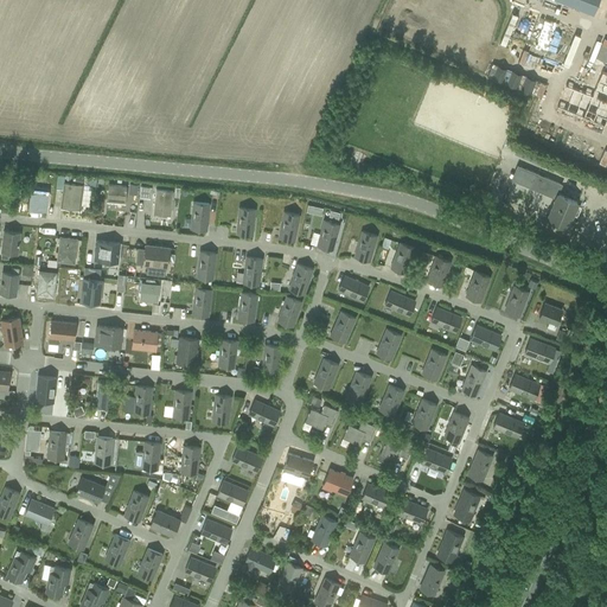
[(553,0),(592,16),(598,0),(553,0)]
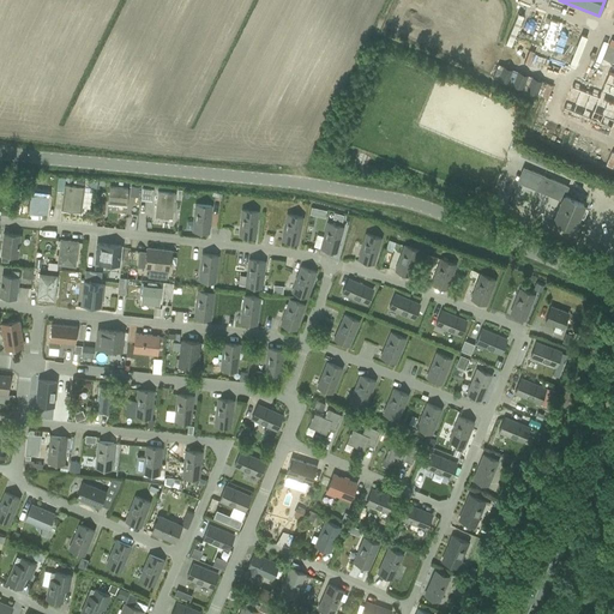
[(516,4),(501,40),(515,44),(569,66),(583,30),(516,4)]
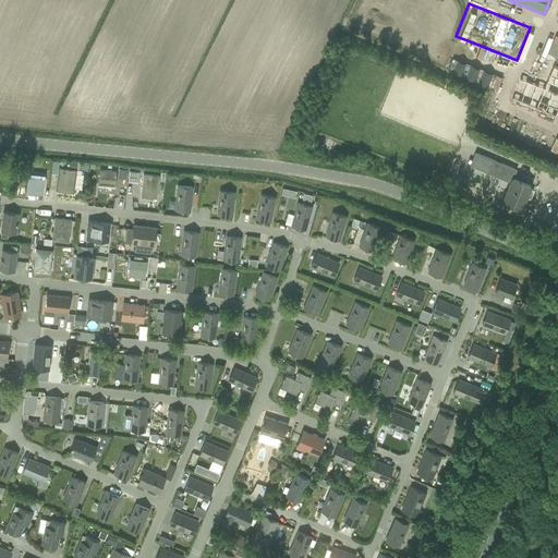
[(546,80),(536,107),(556,114),(557,109),(557,37),(555,36),(544,61),(553,64),(546,80)]
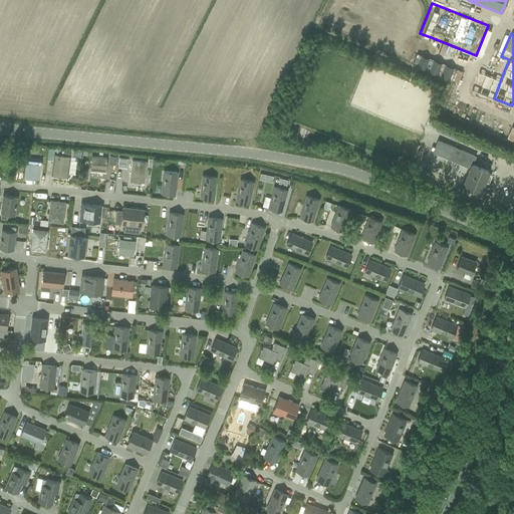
[(472,164),(475,157),(438,141),(434,152),(470,168),(463,185),(480,192),(489,171),(472,164)]
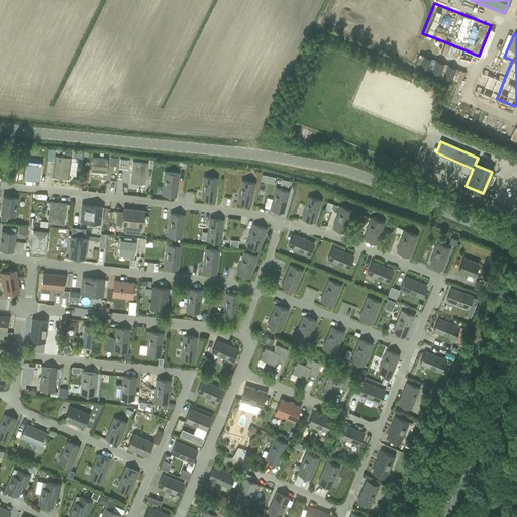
[(71,158),(55,156),(54,162),(52,176),(68,178),(71,158)]
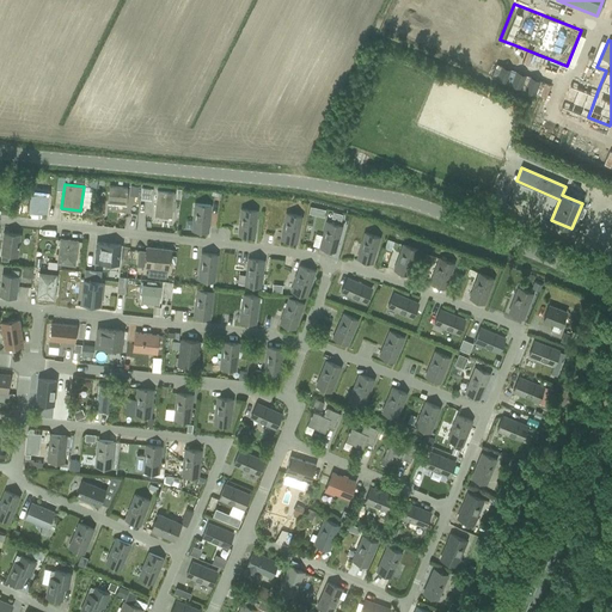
[(126,204),(127,188),(109,187),(108,203),(126,204)]
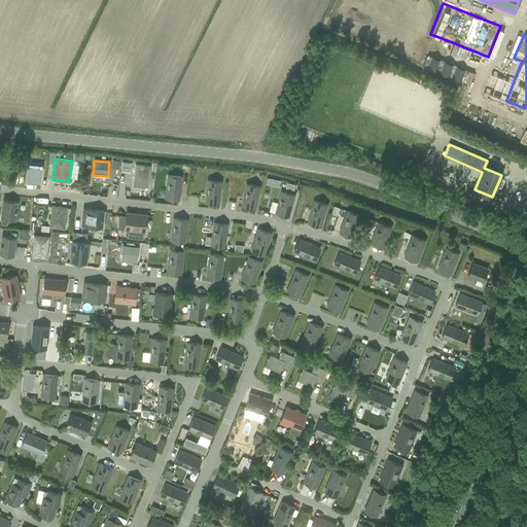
[(121,162),(120,171),(130,172),(131,163),(121,162)]
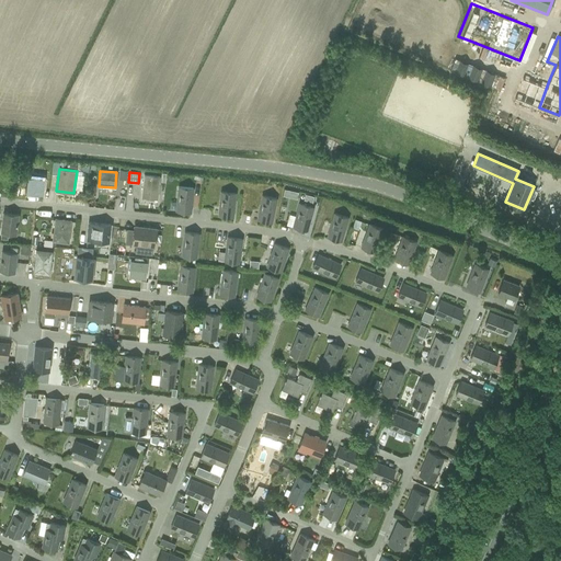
[(144,175),(141,197),(157,198),(160,176),(144,175)]
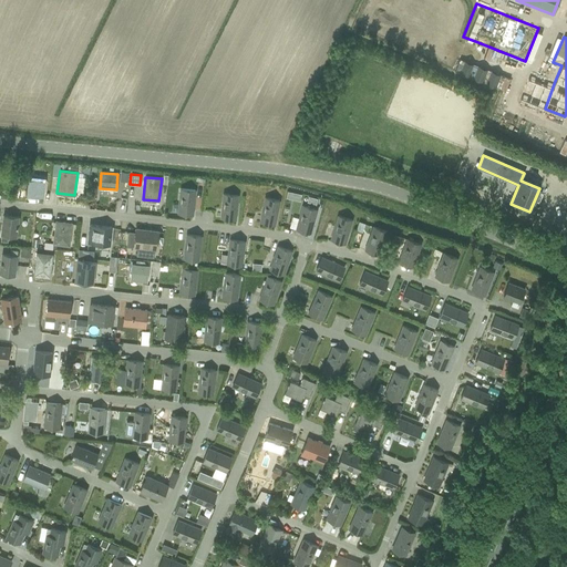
[(181,188),(178,214),(193,215),(195,191),(181,188)]
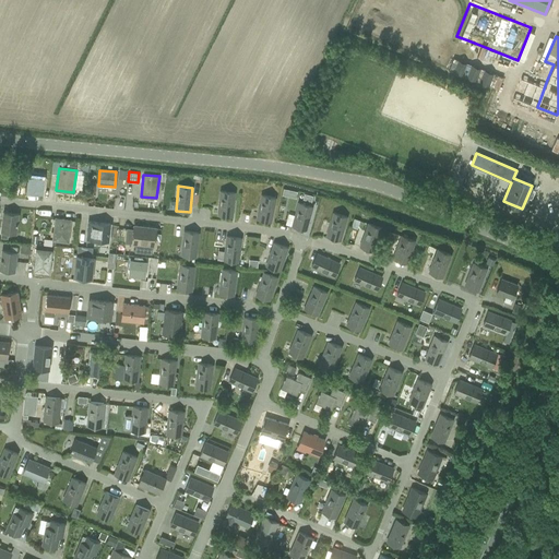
[(221,191),(217,215),(232,217),(235,192),(221,191)]
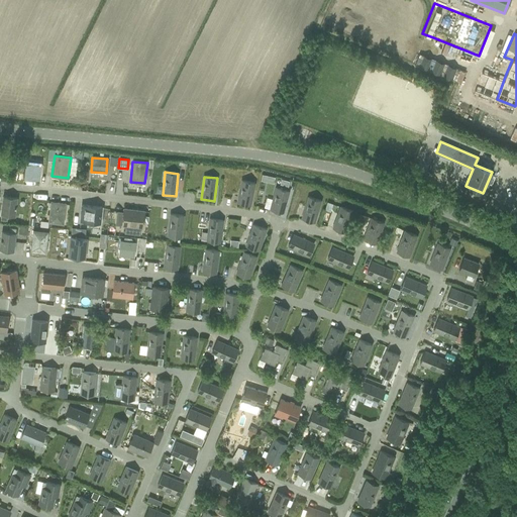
[(242,181),(237,203),(249,205),(254,183),(242,181)]
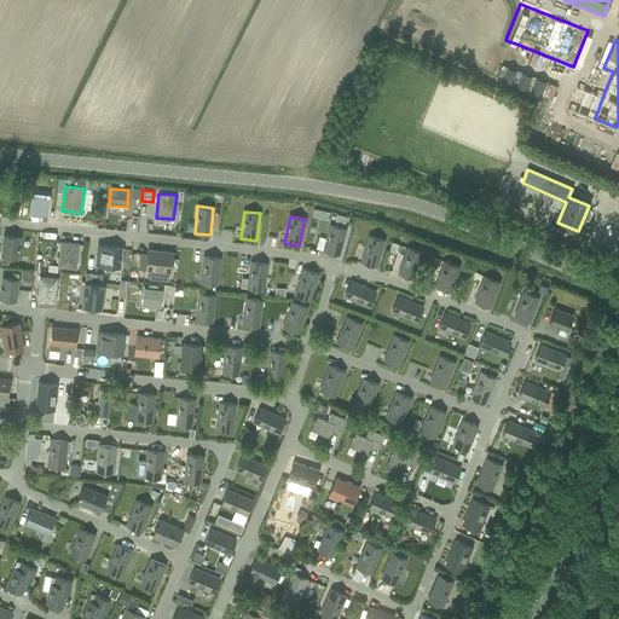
[(330,225),(323,250),(339,255),(346,229),(330,225)]
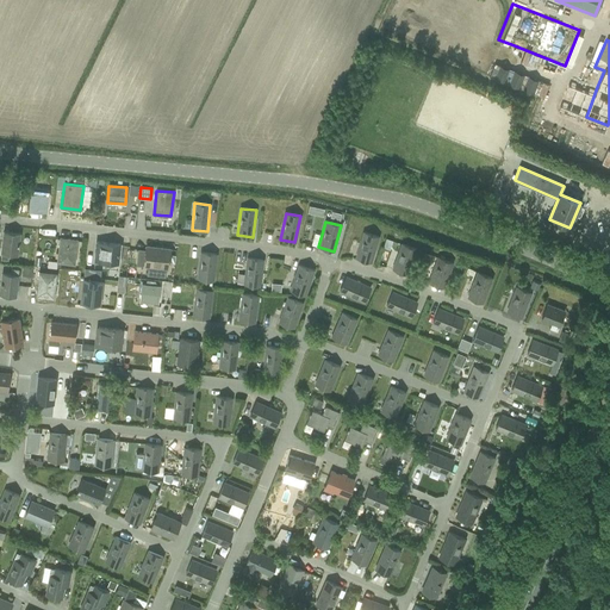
[(8,254),(18,255),(20,234),(4,231),(1,253),(0,259),(8,260),(8,254)]
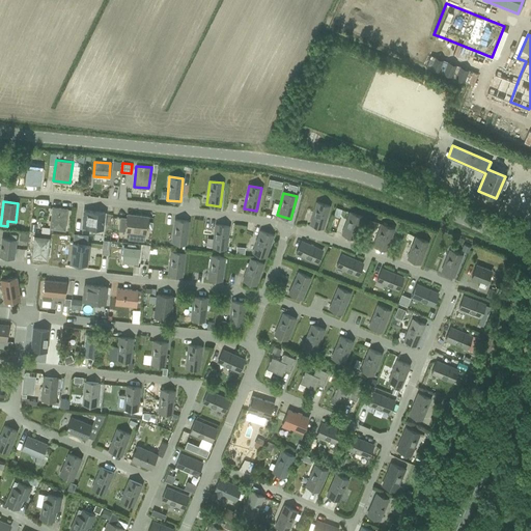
[(316,202),(310,224),(323,228),(329,206),(316,202)]
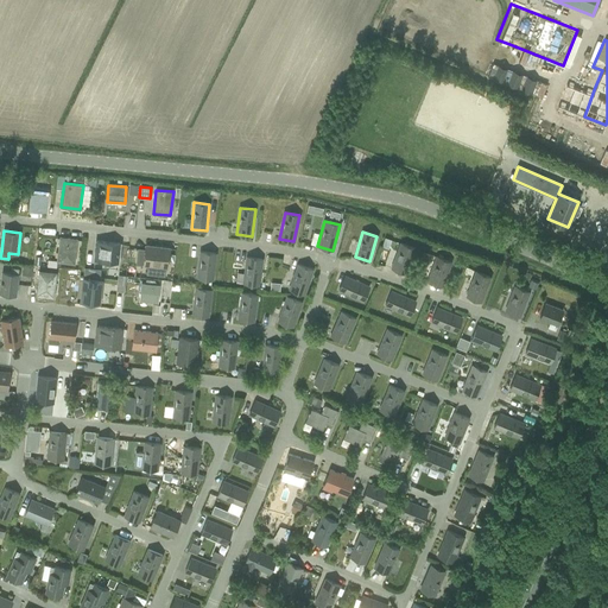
[(77,239),(59,238),(57,261),(74,264),(77,239)]
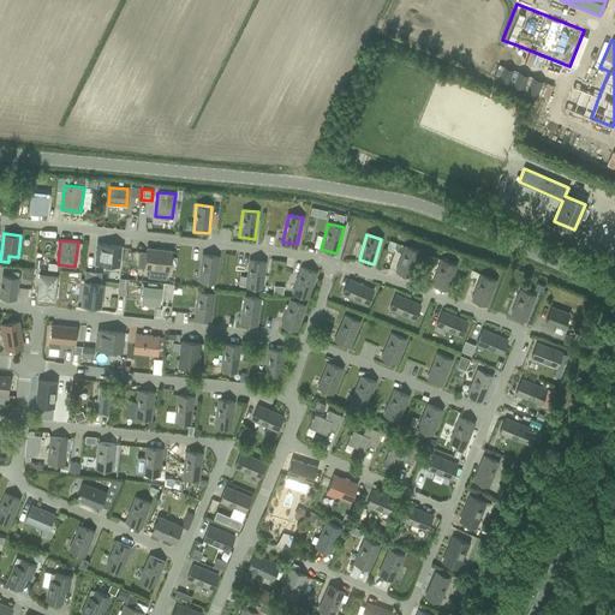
[(95,263),(119,266),(121,246),(97,244),(95,263)]
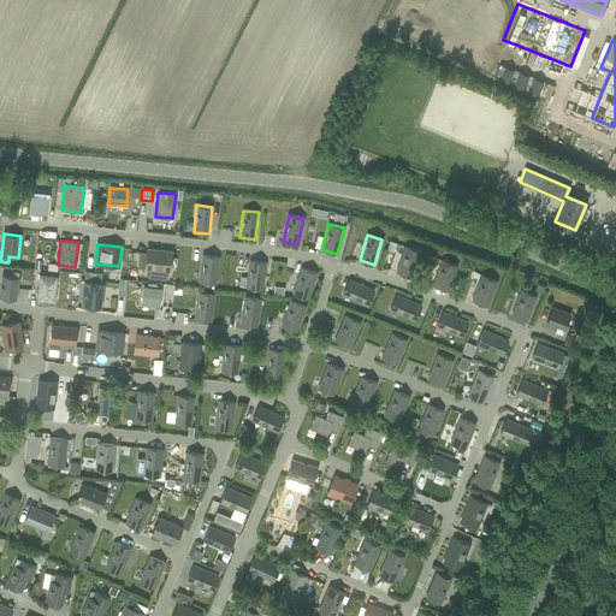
[(406,247),(397,272),(412,277),(420,252),(406,247)]
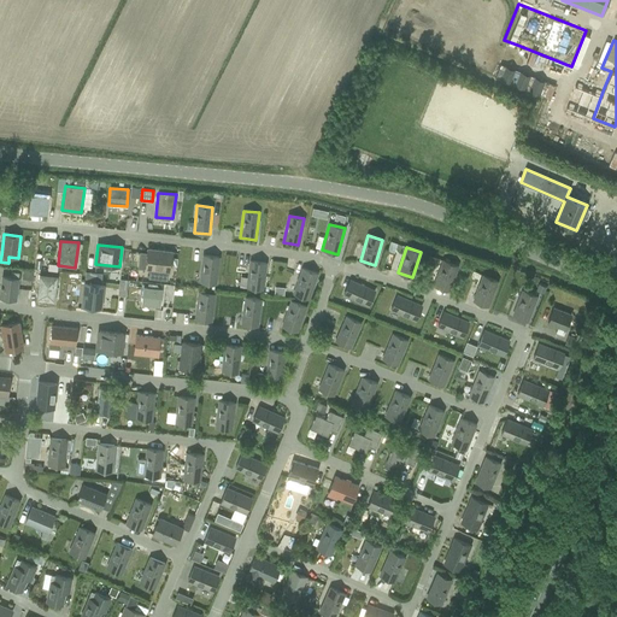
[(148,250),(147,252),(139,252),(137,268),(146,269),(170,271),(170,265),(171,258),(172,252),(148,250)]
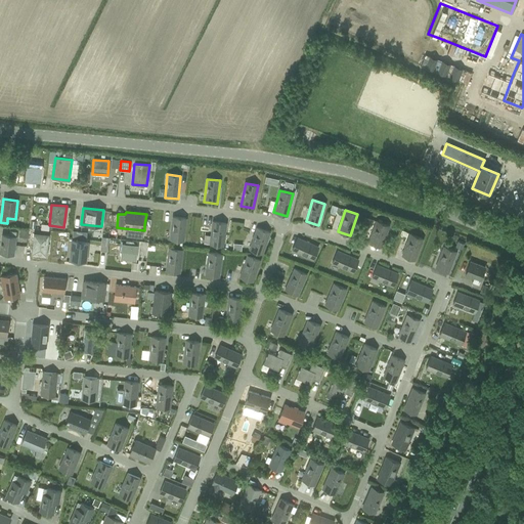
[(183,242),(185,218),(173,217),(170,239),(183,242)]
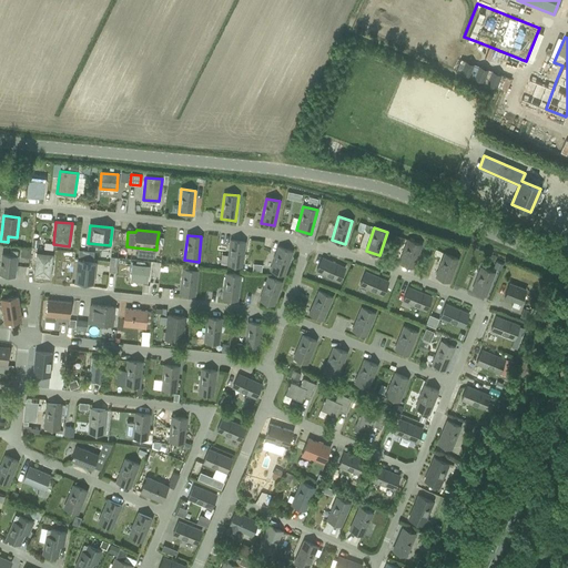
[(242,266),(245,242),(231,240),(227,265),(242,266)]
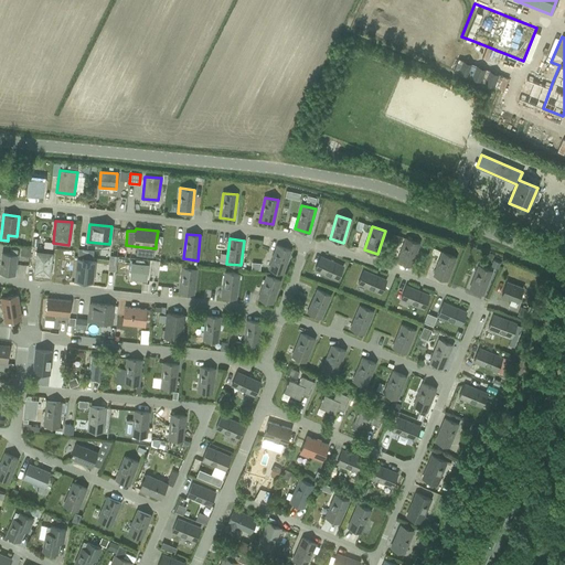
[(406,238),(397,262),(411,266),(419,243),(406,238)]
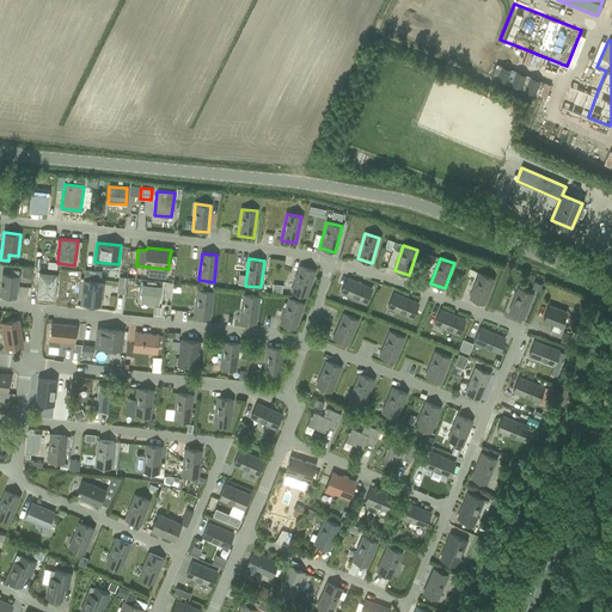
[(23,265),(22,276),(32,277),(34,267),(23,265)]
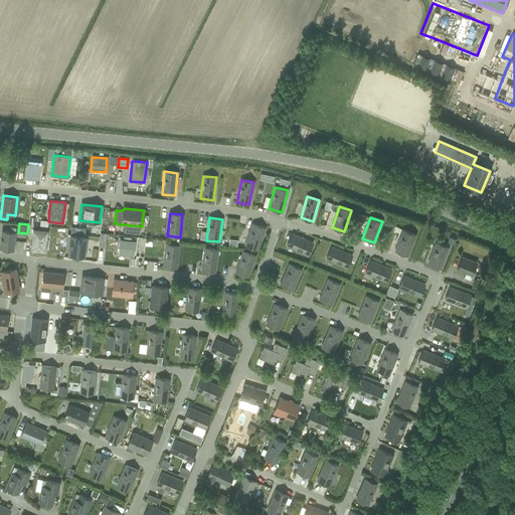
[(252,224),(245,245),(258,249),(265,228),(252,224)]
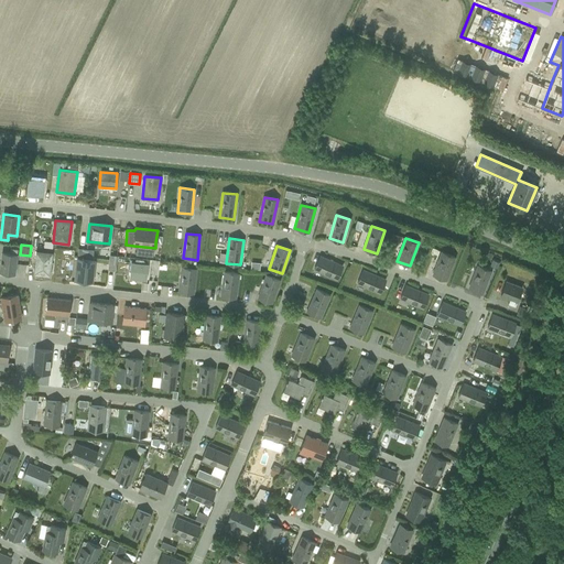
[(0,267),(0,272),(14,274),(17,255),(18,249),(10,248),(10,253),(2,252),(0,267)]
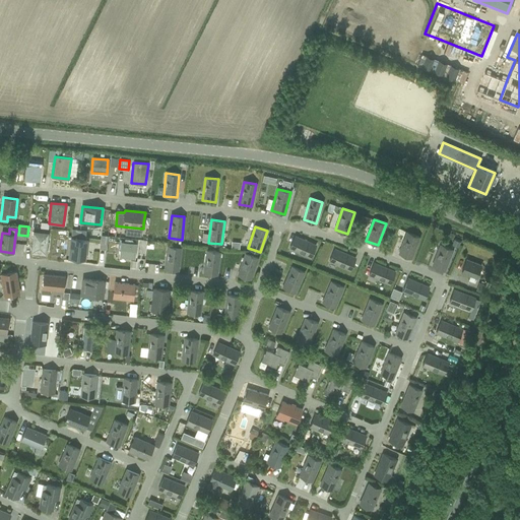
[(48,234),(34,233),(30,253),(46,255),(48,234)]
